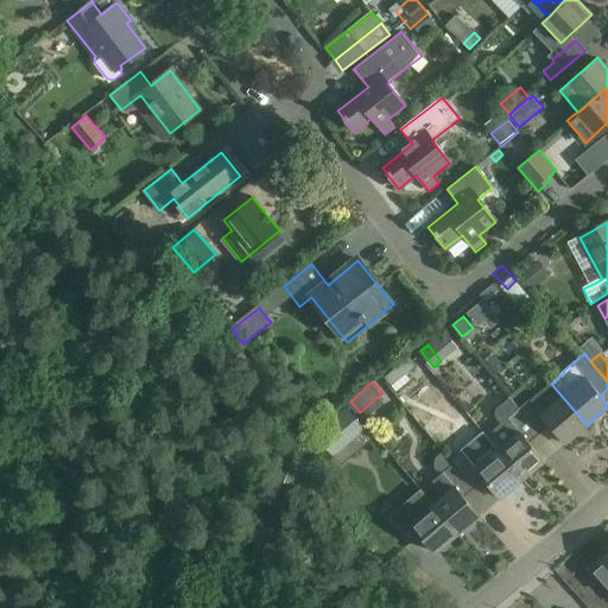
[(567,443),(587,425),(551,384),(531,400),(530,399),(518,410),(539,435),(551,425),(567,443)]
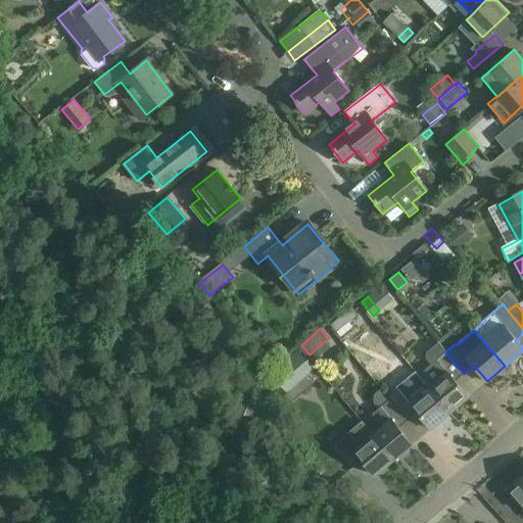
[(418,376),(428,389),(448,413),(468,396),(455,381),(464,374),(445,352),(438,343),(429,350),(427,358),(432,364),(418,376)]
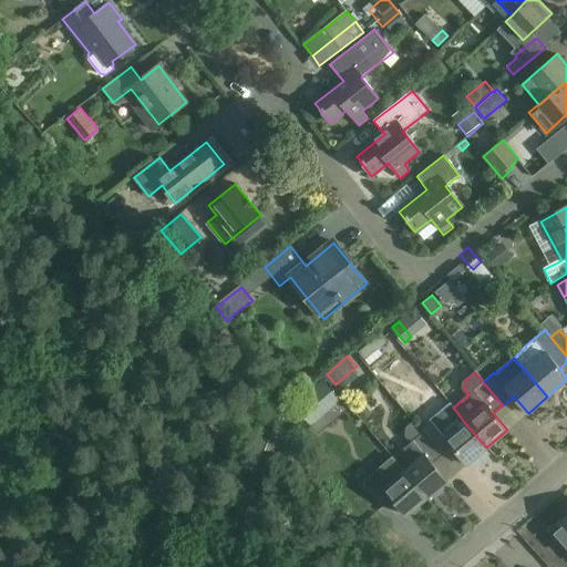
[(323,379),(296,403),(294,404),(297,409),(311,425),(341,400),(323,379)]
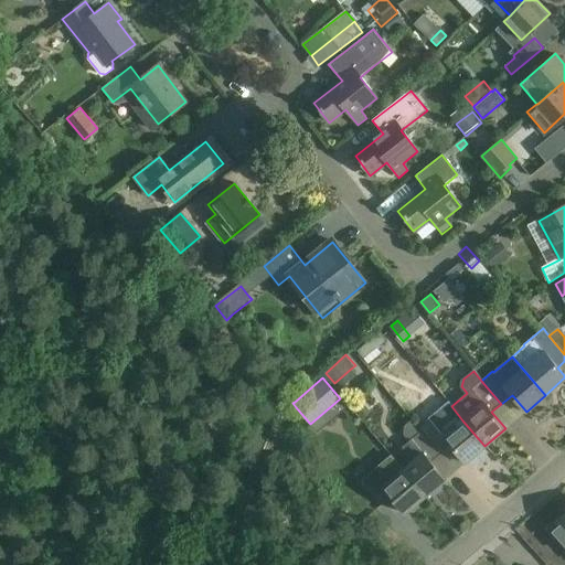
[(462,420),(455,427),(440,411),(428,420),(419,429),(422,433),(440,455),(451,446),(466,462),(484,446),(462,420)]
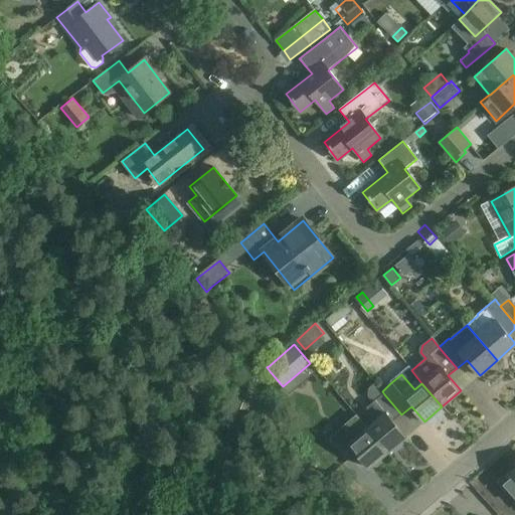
[(377,419),(367,428),(387,453),(405,437),(393,422),(401,414),(384,394),(368,408),(377,419)]
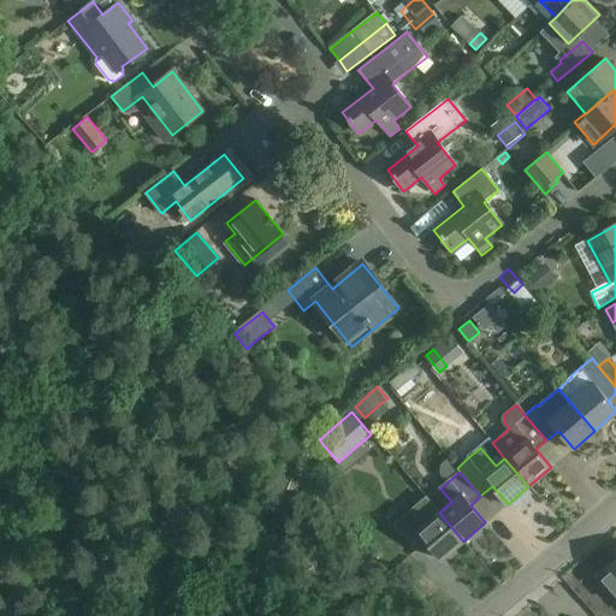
[(442,560),(463,542),(439,513),(428,522),(416,508),(395,527),(416,552),(427,543),(442,560)]
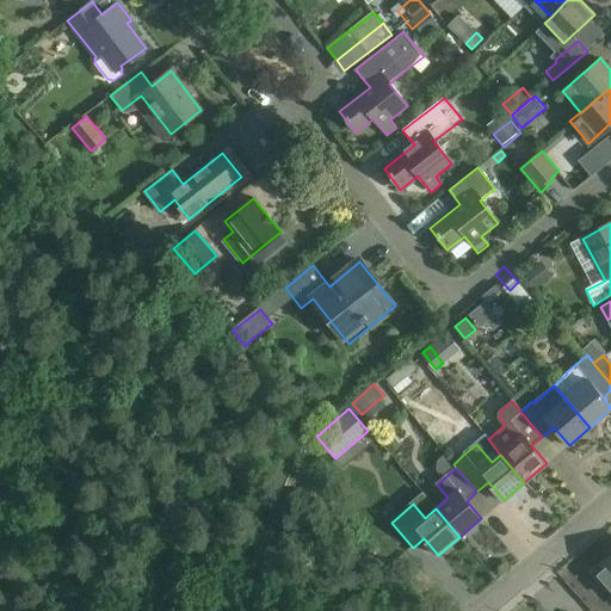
[(610,597),(574,557),(561,571),(598,610),(603,610),(610,603),(610,597)]
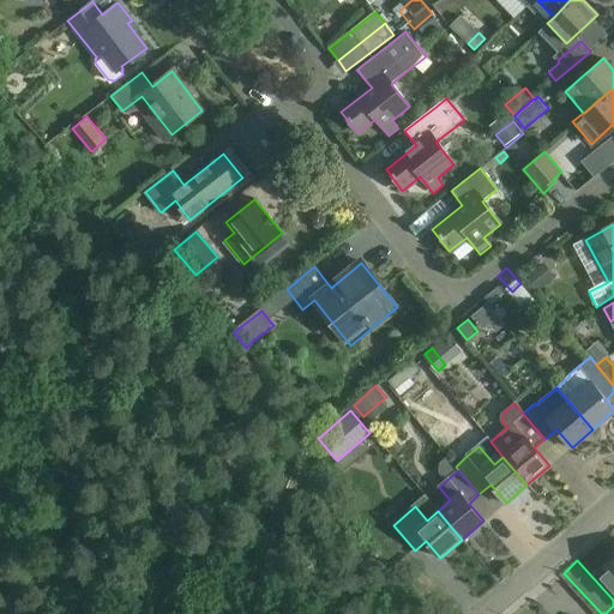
[(613,561),(596,578),(613,597),(613,561)]
